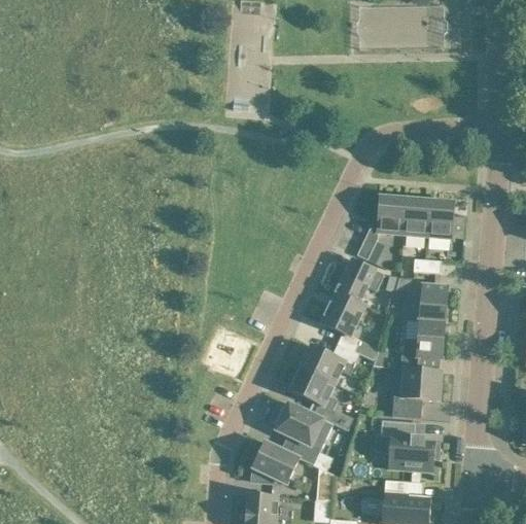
[(379,198),(377,229),(377,232),(402,234),(406,199),(379,197),(379,198)]
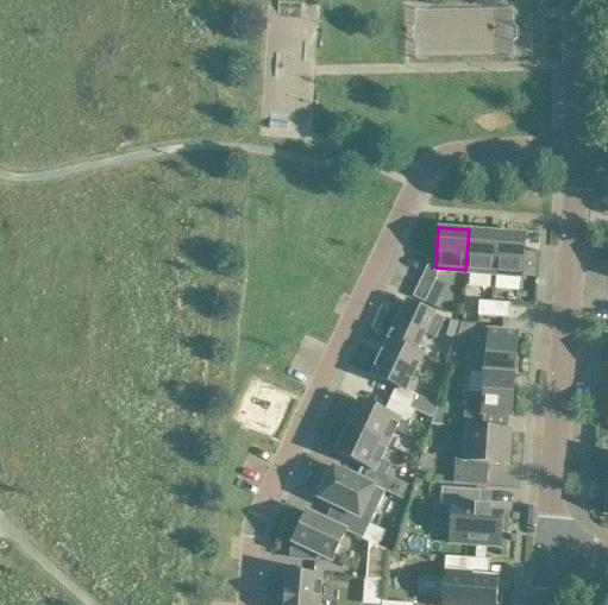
[(496,231),(469,229),(465,270),(493,271),(496,231)]
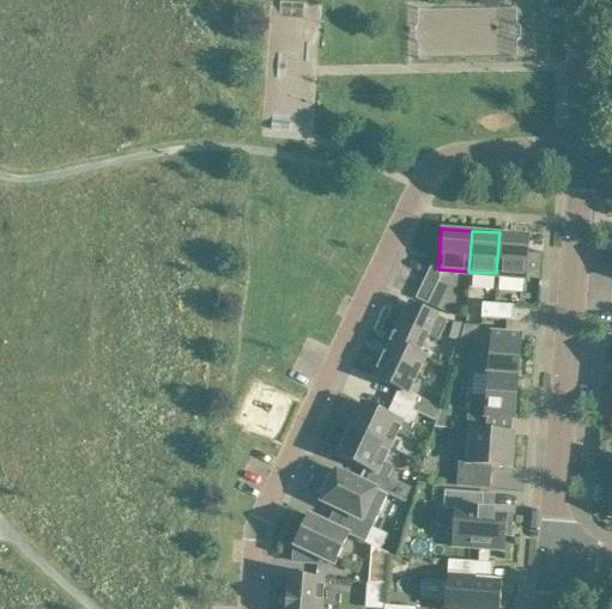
[(528,235),(500,232),(496,273),(525,275),(527,237),(528,237),(528,235)]
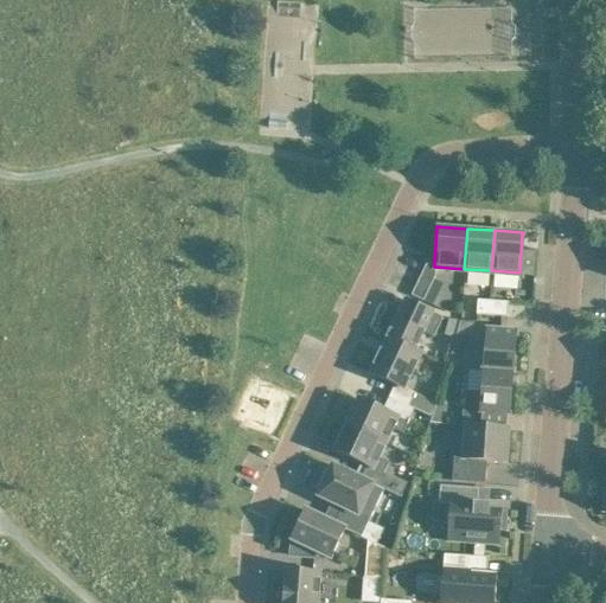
[(434,267),(434,263),(425,262),(410,293),(422,299),(434,274),(434,267)]
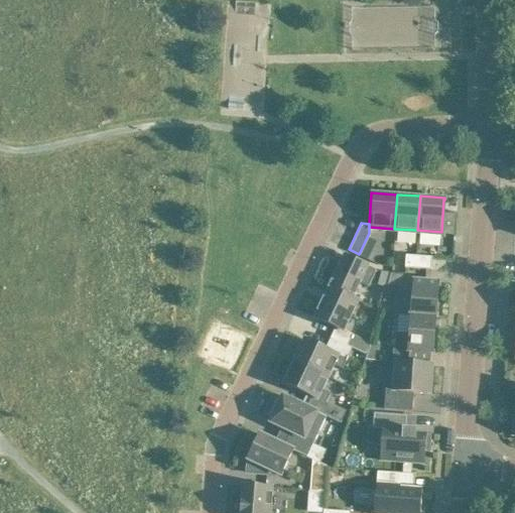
[(405,253),(404,265),(430,267),(431,255),(405,253)]
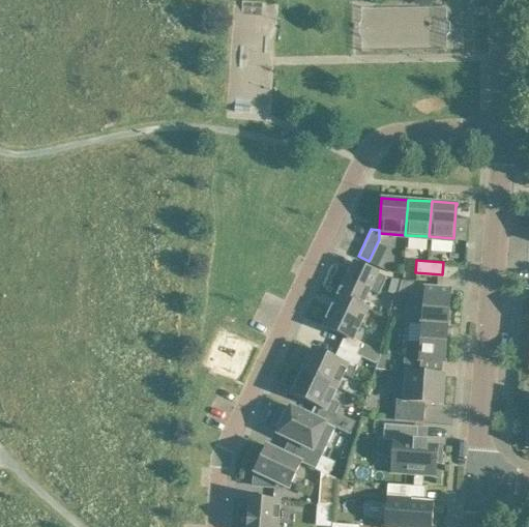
[(354,261),(338,294),(360,304),(369,288),(378,293),(385,275),(354,261)]
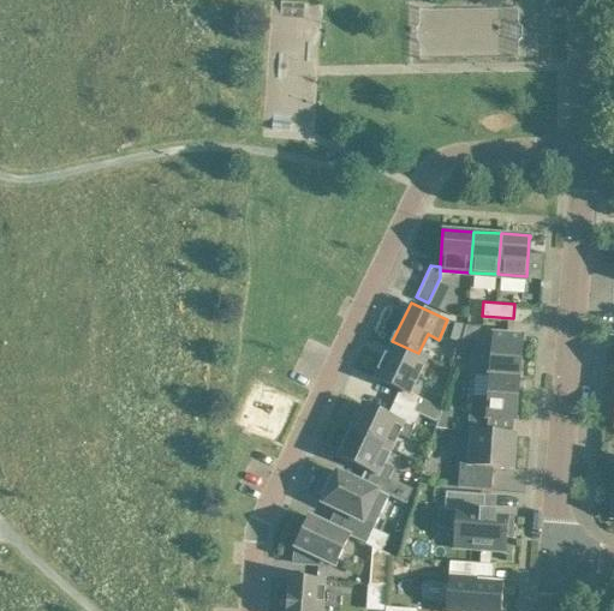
[(474,337),(477,327),(465,323),(462,335),(474,337)]
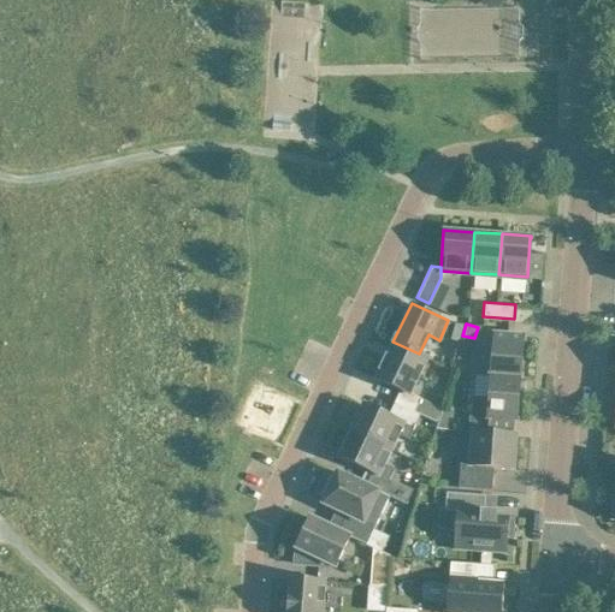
[(489,373),(489,374),(521,376),(521,375),(519,375),(522,334),(494,332),(490,373),(489,373)]
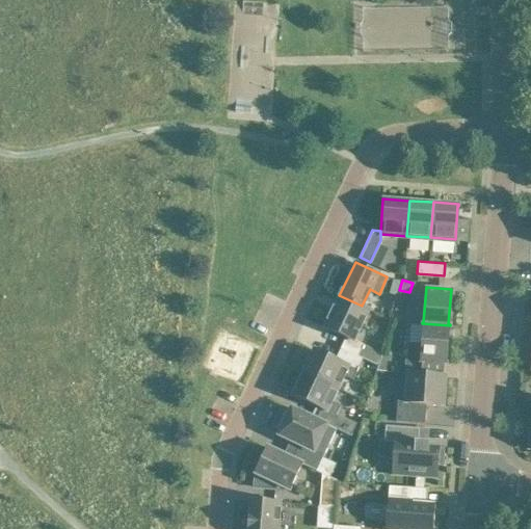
[(345,336),(340,346),(357,354),(363,343),(353,338),(368,308),(362,306),(339,295),(324,325),(345,336)]
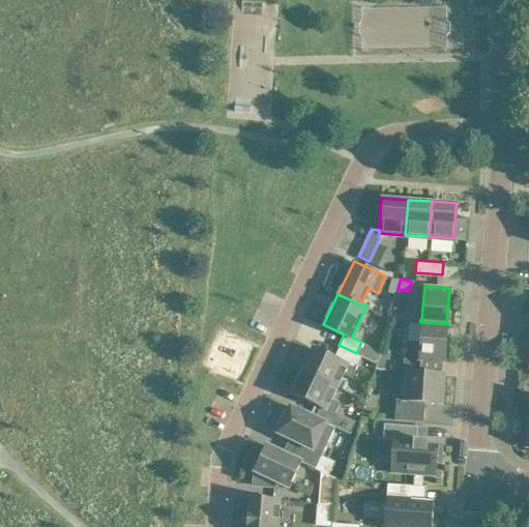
[(394,306),(393,320),(406,320),(407,308),(394,306)]
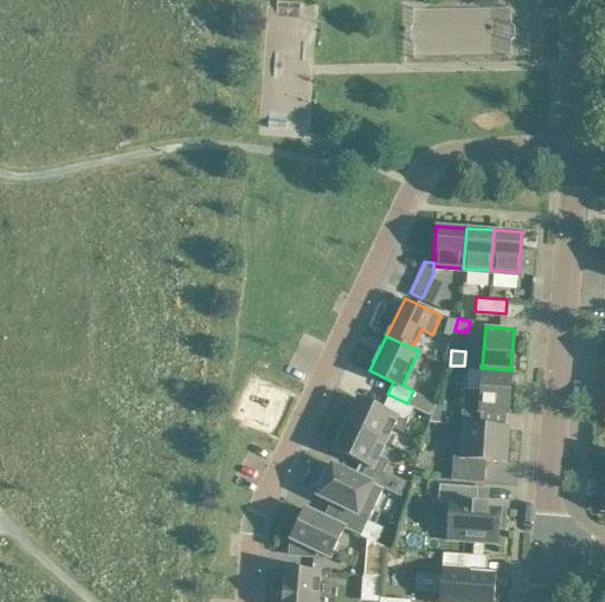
[(461,407),(459,422),(464,424),(488,425),(504,426),(506,412),(507,412),(510,370),(513,370),(481,368),(482,369),(481,389),(471,389),(470,408),(461,407)]
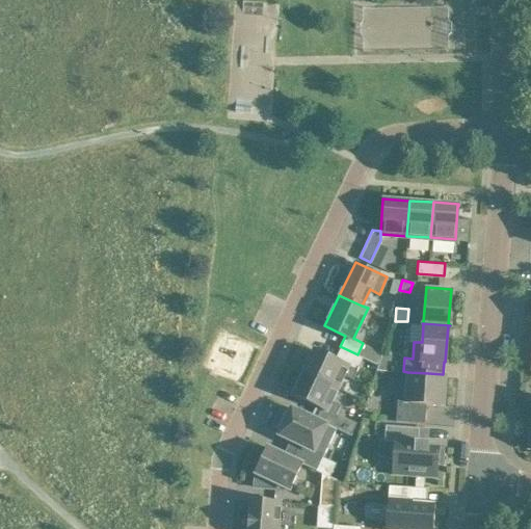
[(314,348),(303,371),(337,387),(343,374),(352,378),(356,369),(362,356),(357,354),(340,346),(335,359),(314,348)]
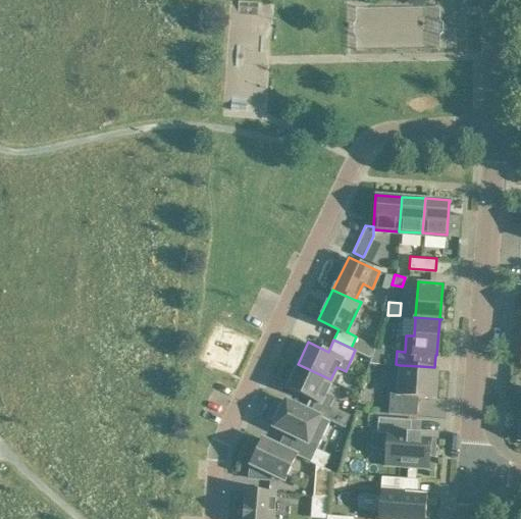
[(373,345),(368,363),(382,364),(383,346),(373,345)]
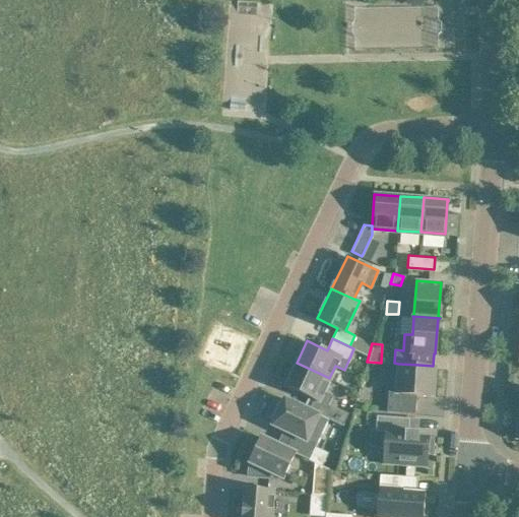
[(329,378),(297,363),(285,384),(314,398),(309,408),(328,418),(342,425),(348,412),(328,403),(332,395),(323,391),(329,378)]
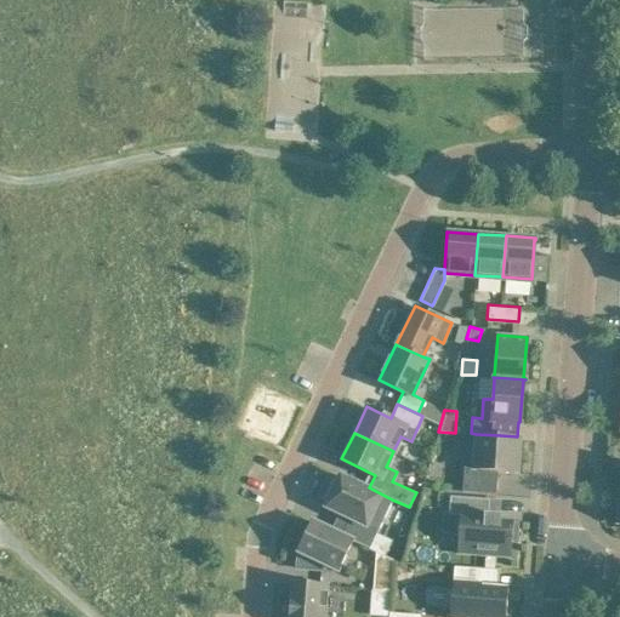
[(476,434),(473,450),(465,450),(461,490),(495,492),(496,469),(516,472),(518,436),(517,436),(500,435),(476,434)]
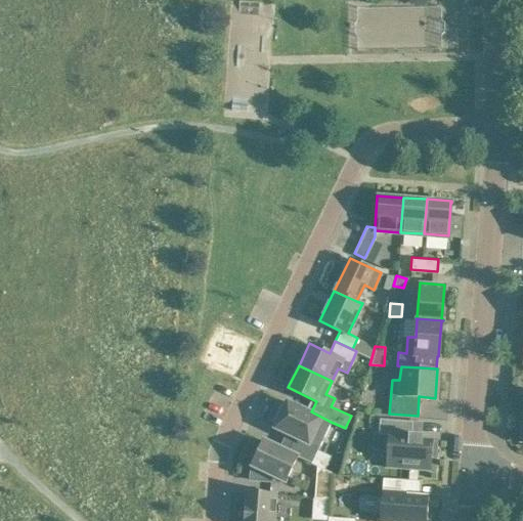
[(294,436),(288,450),(297,454),(311,462),(331,422),(311,411),(287,400),(285,405),(280,403),(272,421),(276,423),(274,427),(294,436)]
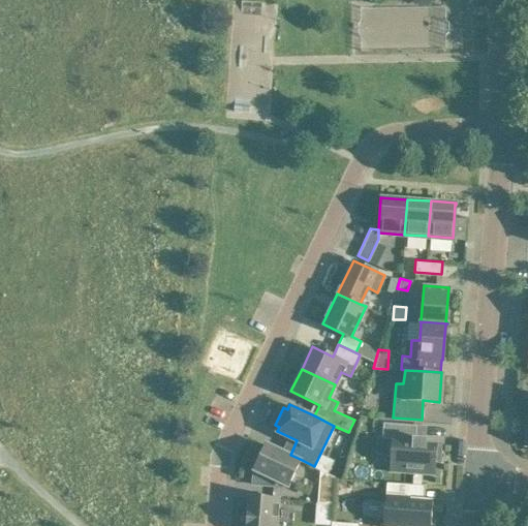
[(363,416),(362,427),(373,427),(373,418),(363,416)]
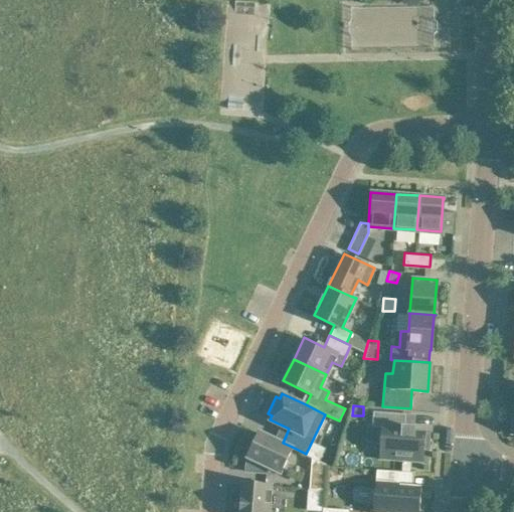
[(378,457),(422,460),(423,448),(427,449),(429,433),(413,432),(414,428),(403,427),(404,413),(372,410),(371,425),(381,425),(378,457)]
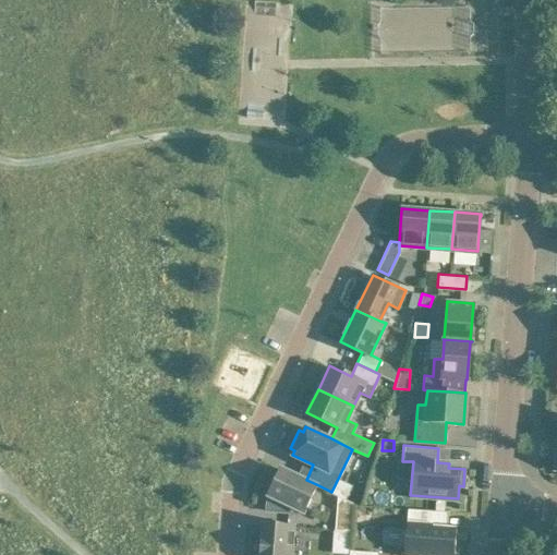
[(316,484),(306,480),(280,468),(267,495),(269,496),(267,503),(266,509),(289,510),(291,506),(303,513),(316,484)]
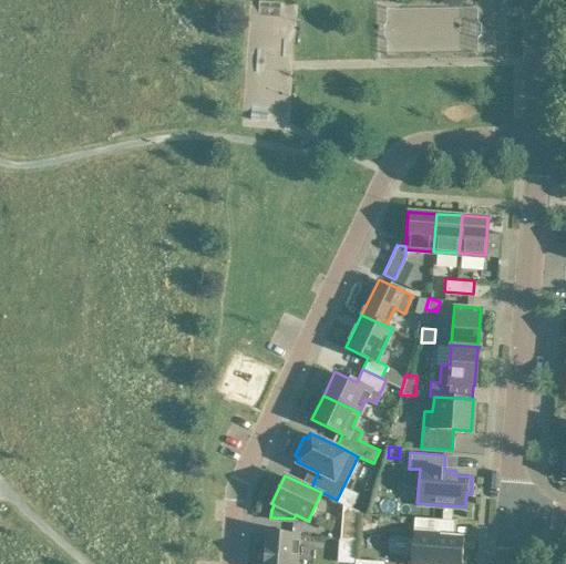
[(339,537),(357,539),(359,510),(341,502),(339,537)]
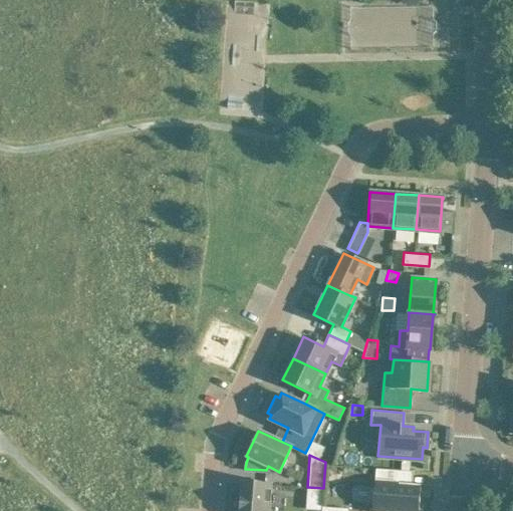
[(375,468),(371,510),(418,510),(420,486),(408,485),(409,470),(375,468)]
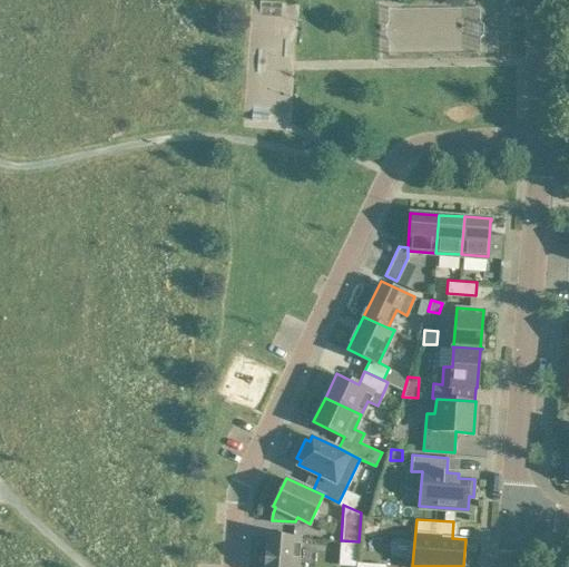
[(296,566),(300,537),(268,535),(265,566),(296,566)]
